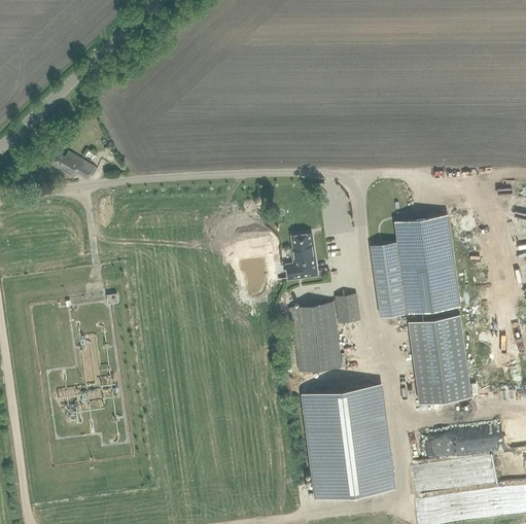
[(76,175),(86,182),(94,170),(67,153),(64,160),(57,154),(49,166),(73,180),(76,175)]
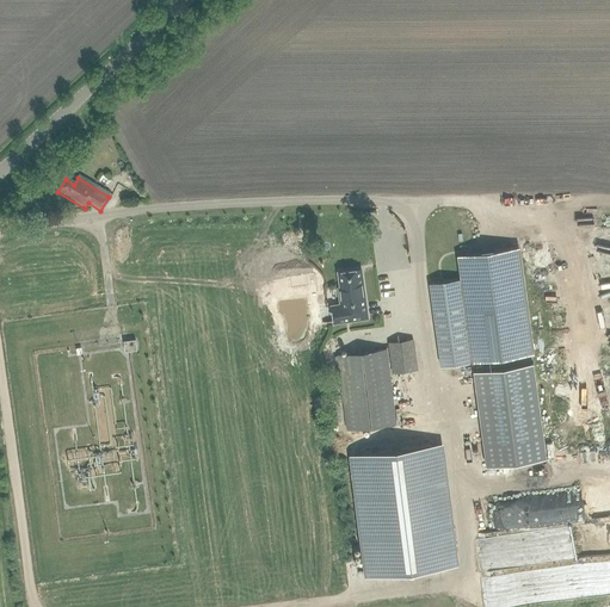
[(486,252),(506,251),(506,240),(485,241),(486,252)]
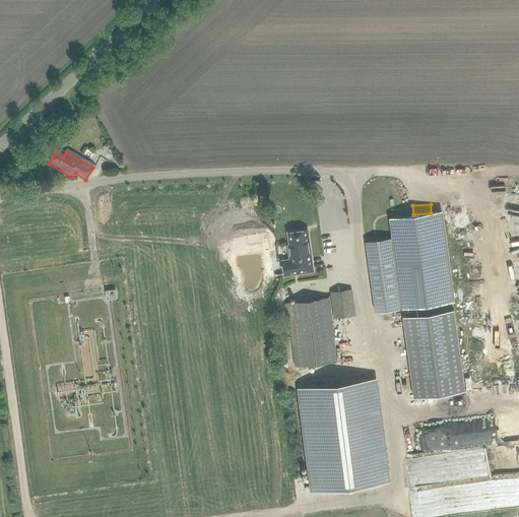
[(390,241),(364,245),(374,315),(451,305),(438,213),(387,220),(390,241)]
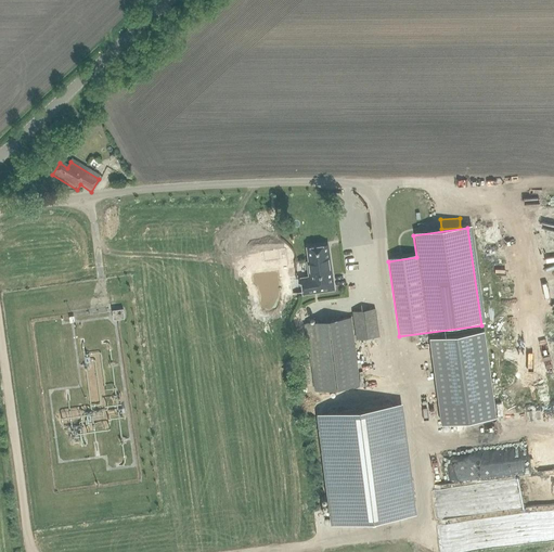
[(309,280),(300,281),(301,287),(303,296),(333,292),(327,253),(326,247),(320,248),(307,251),(309,265),(307,265),(309,280)]
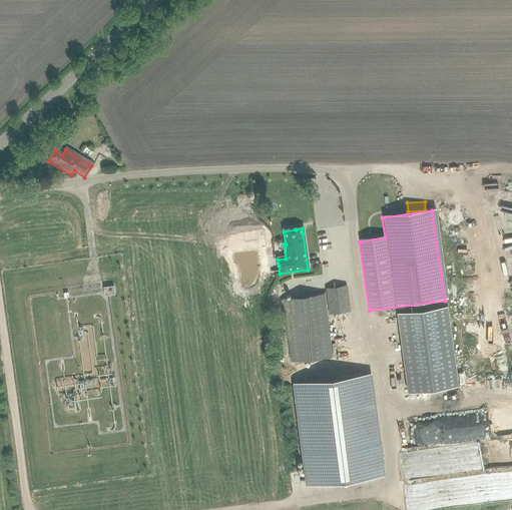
[(103,291),(104,299),(113,297),(112,289),(103,291)]
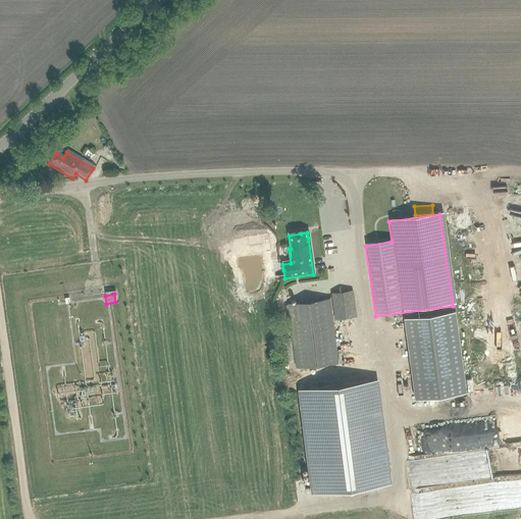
[(295,370),(339,365),(332,322),(356,319),(353,294),(329,297),(330,302),(288,307),(295,370)]
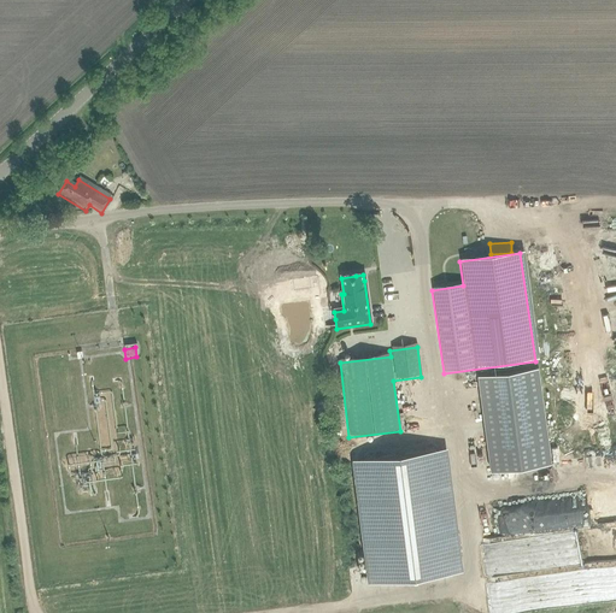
[(491,473),(551,465),(538,370),(477,378),(491,473)]
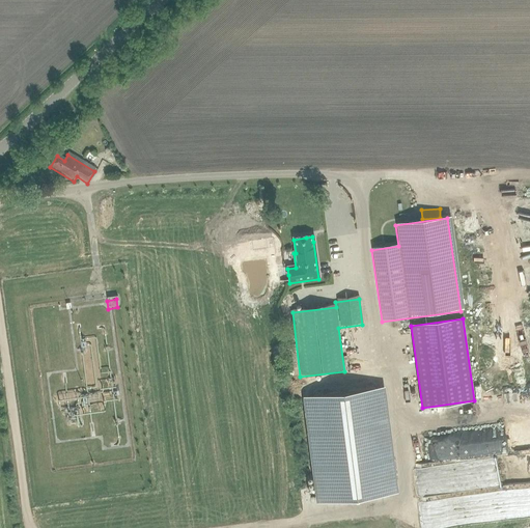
[(373,390),(304,399),(313,477),(314,492),(354,488),(355,498),(363,497),(379,495),(383,495),(387,494),(373,390)]
